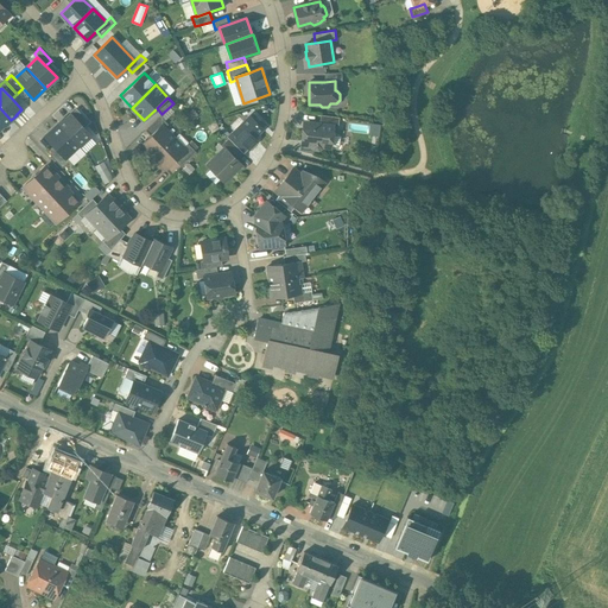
[(11,120),(0,108),(0,128),(5,125),(6,126),(11,120)]
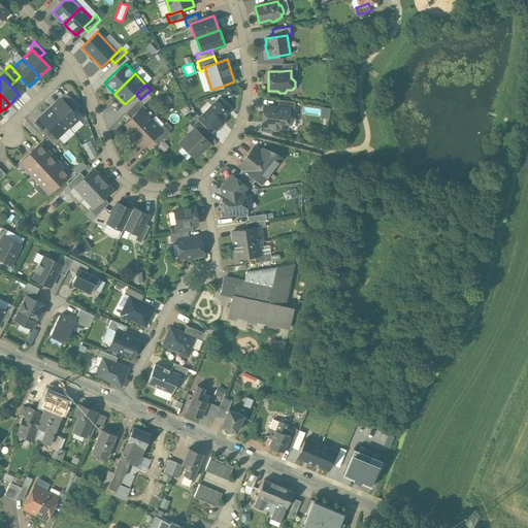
[(77,106),(66,94),(61,99),(61,100),(62,100),(72,111),(77,106)]
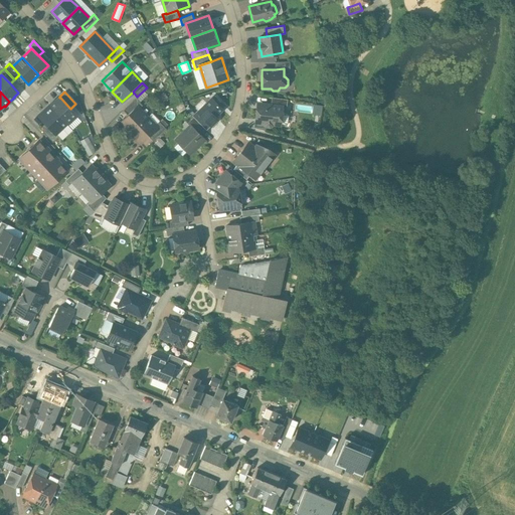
[(70,109),(60,98),(59,98),(55,102),(54,102),(50,106),(67,124),(76,115),(70,109)]
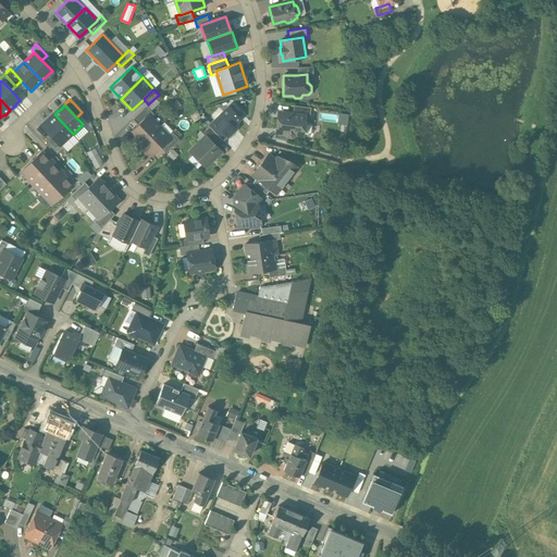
[(234,106),(231,108),(229,107),(213,122),(227,136),(235,128),(232,125),(240,118),(238,116),(242,113),(234,106)]
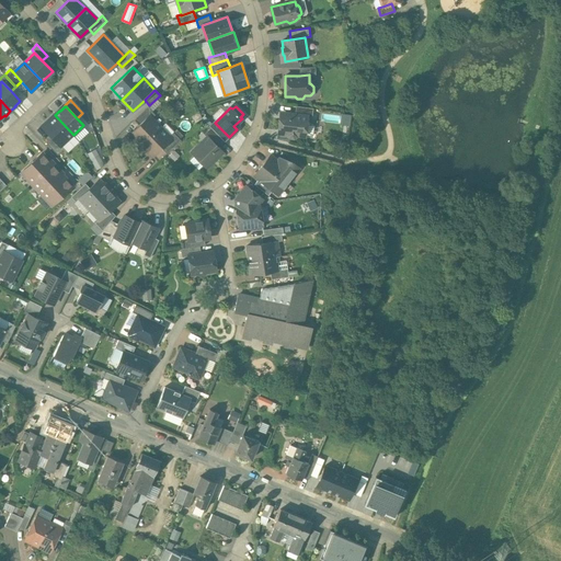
[(313,109),(296,106),(295,115),(307,116),(307,117),(312,117),(313,109)]
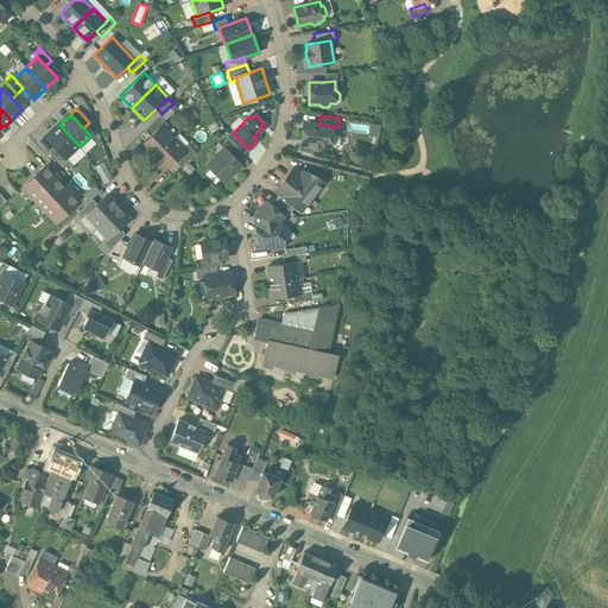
[(159,116),(145,131),(151,137),(162,125),(164,127),(168,125),(159,116)]
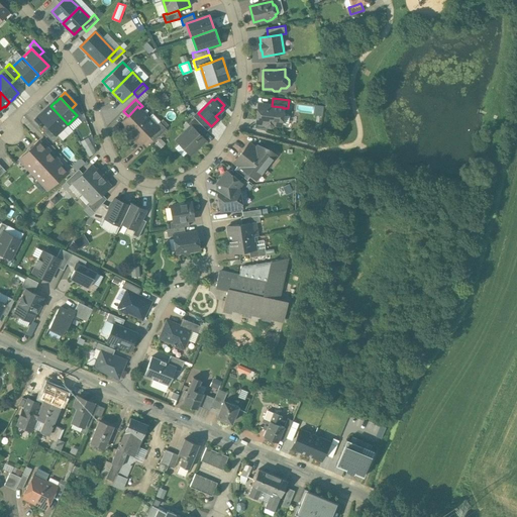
[(198,101),(187,104),(188,110),(200,106),(198,101)]
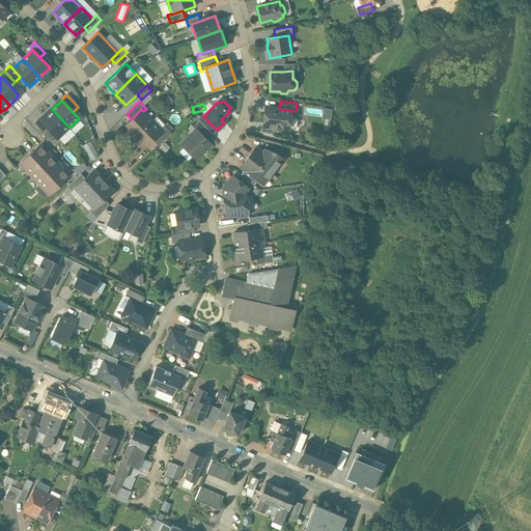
[(279,109),(266,107),(263,126),(272,127),(274,130),(278,130),(281,128),(288,129),(290,111),(290,110),(279,109)]
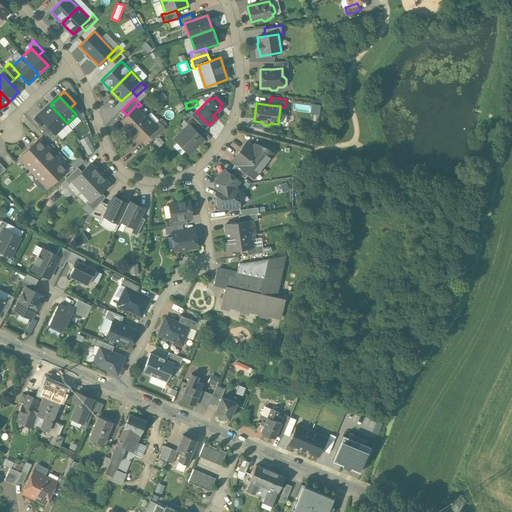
[(67,123),(50,105),(39,115),(45,122),(56,133),(67,123)]
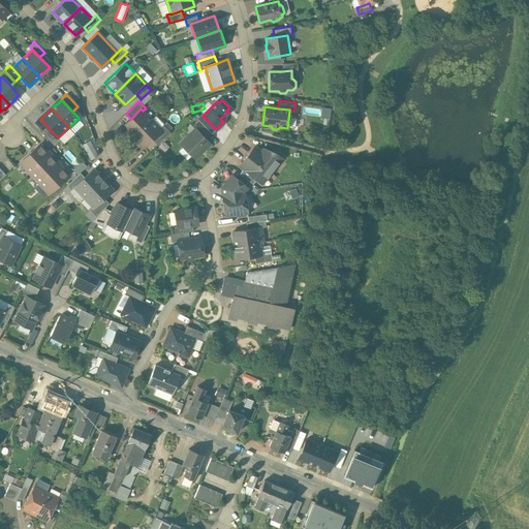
[(131,119),(123,126),(133,137),(152,120),(143,111),(141,109),(131,119)]
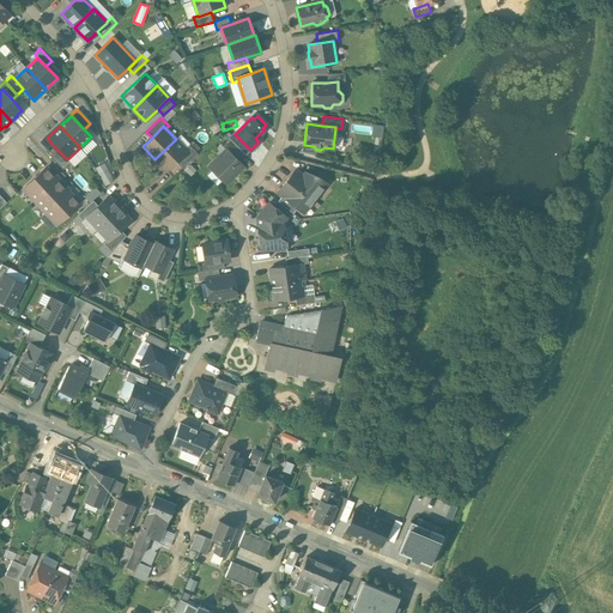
[(176,139),(155,159),(167,171),(176,162),(187,151),(184,149),(176,139)]
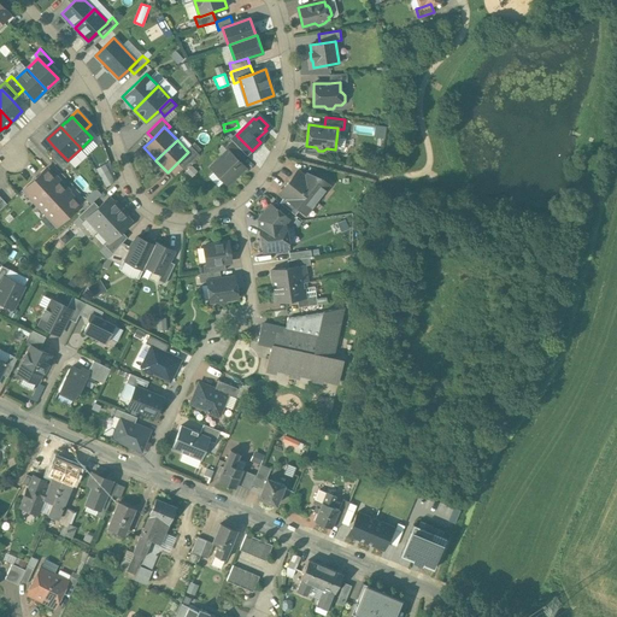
[(247,156),(231,141),(224,148),(228,151),(240,163),(247,156)]
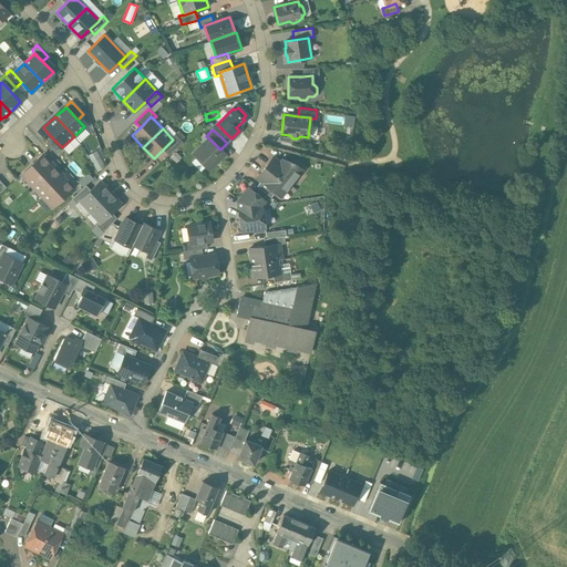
[(175,134),(171,137),(173,140),(163,150),(168,156),(183,143),(175,134)]
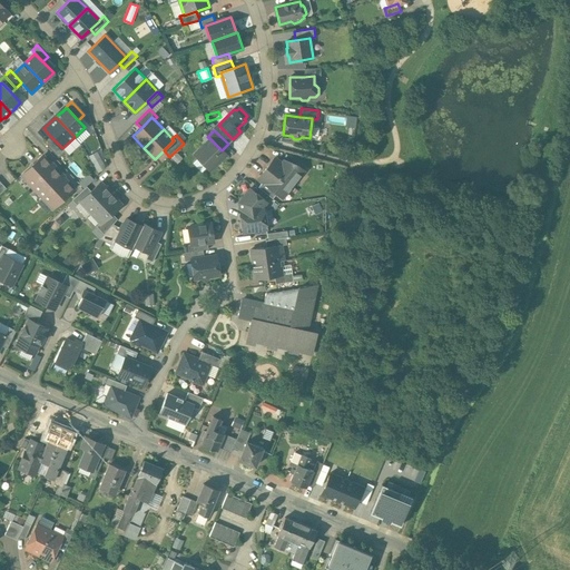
[(62,148),(50,136),(45,143),(58,157),(65,150),(62,148)]
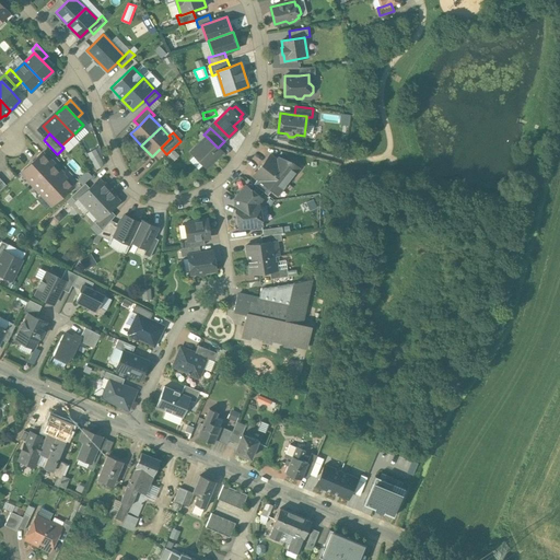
[(218,148),(207,137),(191,152),(206,167),(222,152),(218,148)]
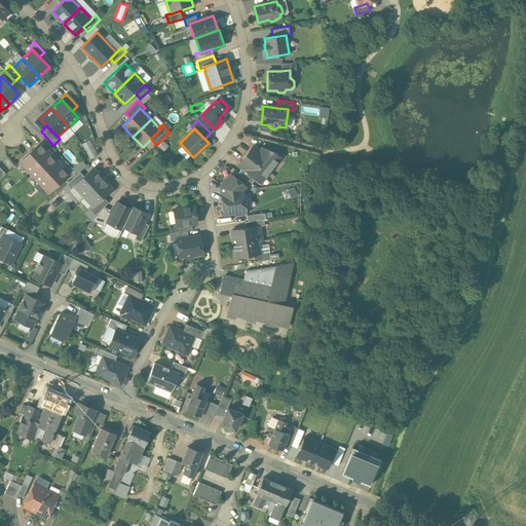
[(90,159),(101,153),(90,138),(81,144),(90,159)]
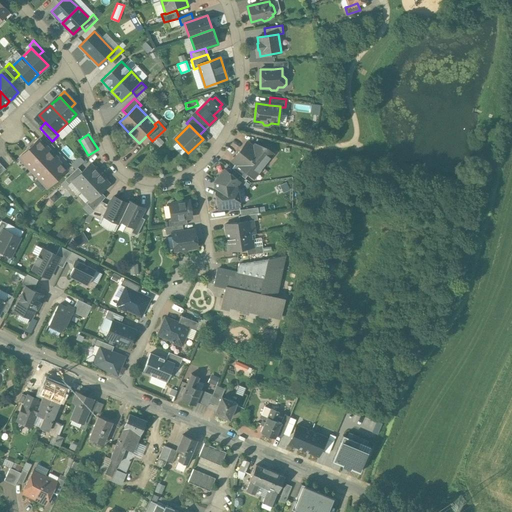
[(38,140),(19,157),(29,167),(48,150),(38,140)]
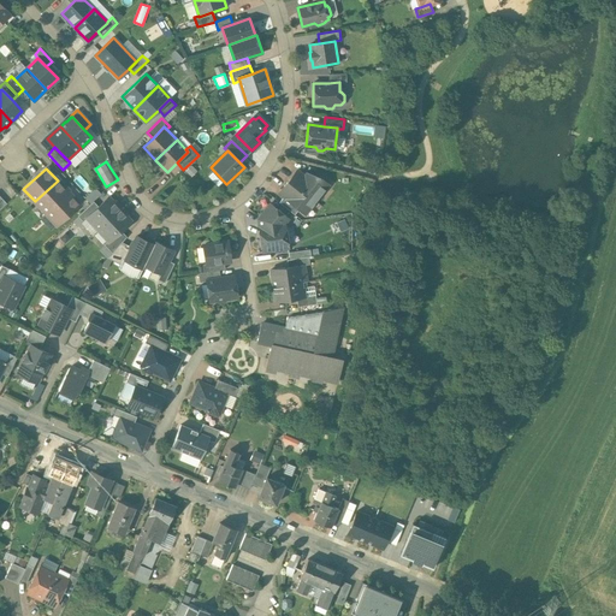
[(320,178),(307,173),(304,177),(296,171),(289,181),(315,201),(329,185),(320,178)]
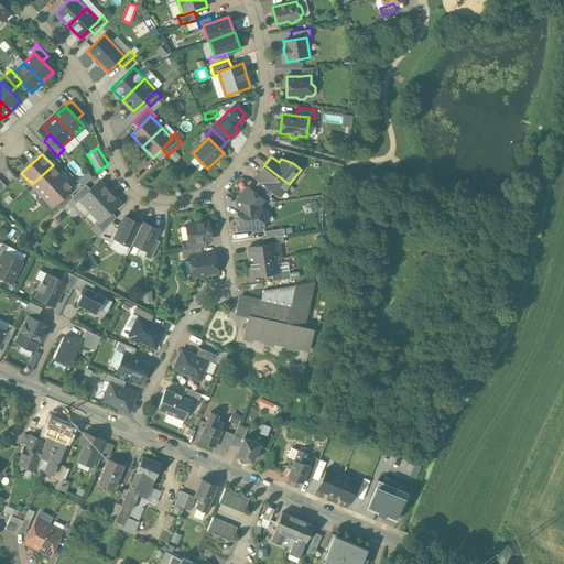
[(53,165),(32,184),(42,195),(63,176),(53,165)]
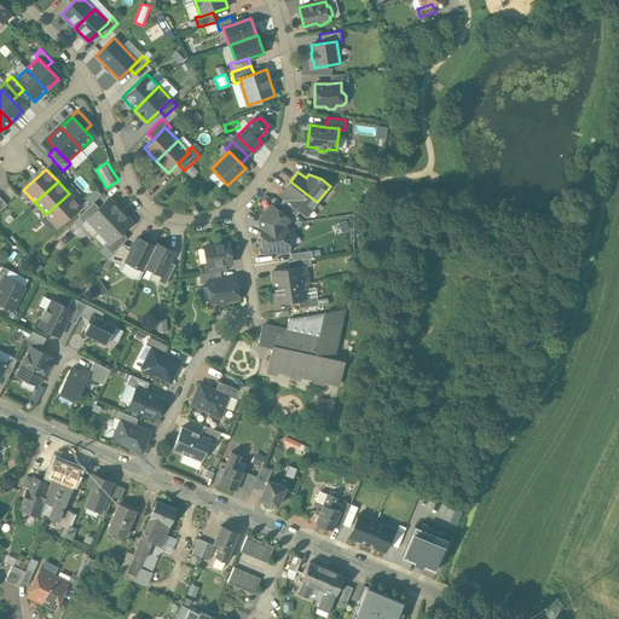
[(317,202),(290,181),(281,194),(285,198),(300,210),(306,215),(317,202)]
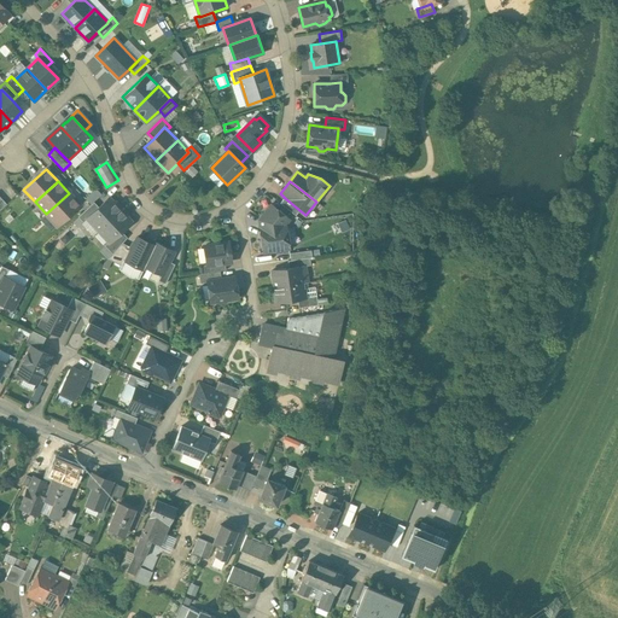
[(69,193),(46,214),(57,226),(80,205),(69,193)]
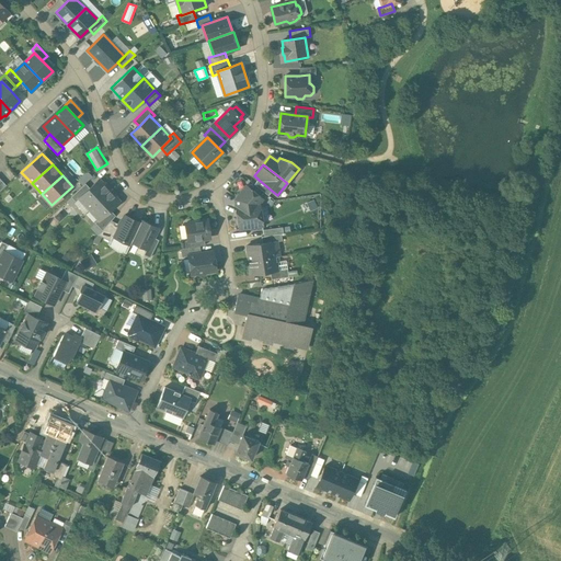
[(90,189),(79,198),(89,209),(111,190),(107,186),(106,189),(99,180),(90,189)]
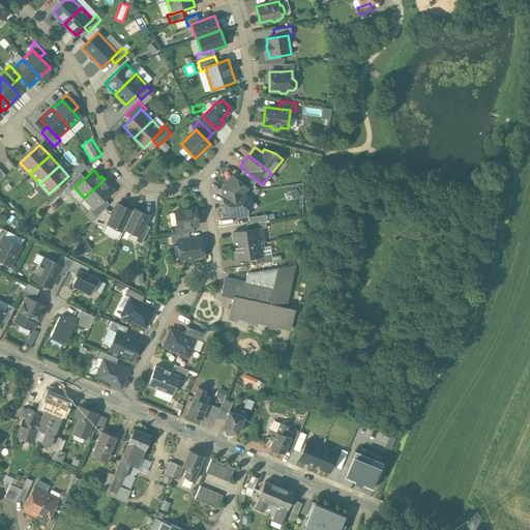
[(257,180),(244,170),(240,174),(254,184),(257,180)]
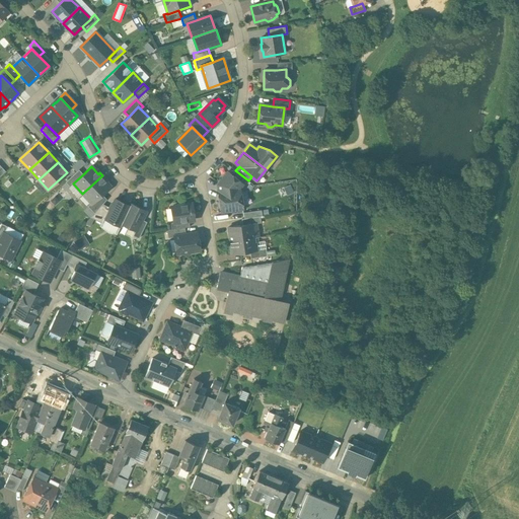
[(79,169),(66,182),(70,187),(73,183),(83,174),(79,169)]
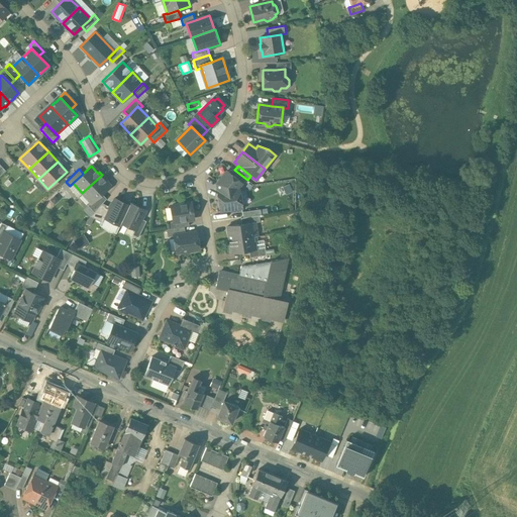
[(241,184),(226,172),(216,184),(217,191),(238,188),(241,184)]
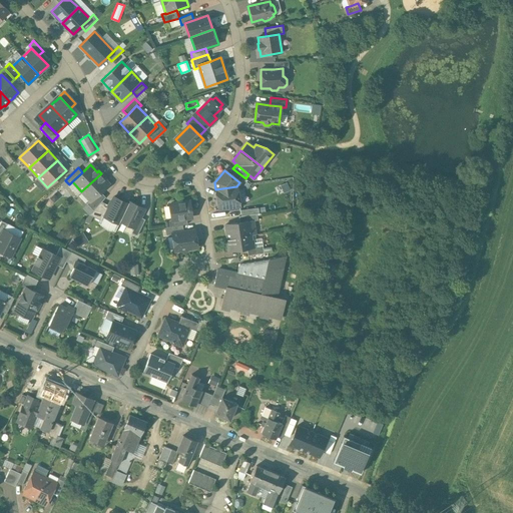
[(101,173),(81,191),(90,200),(90,201),(100,192),(109,184),(102,176),(103,175),(101,173)]
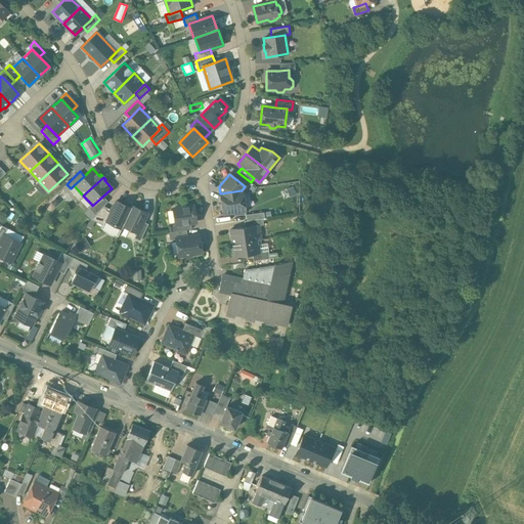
[(242,190),(220,193),(223,214),(234,212),(234,215),(243,213),(243,211),(245,211),(242,190)]
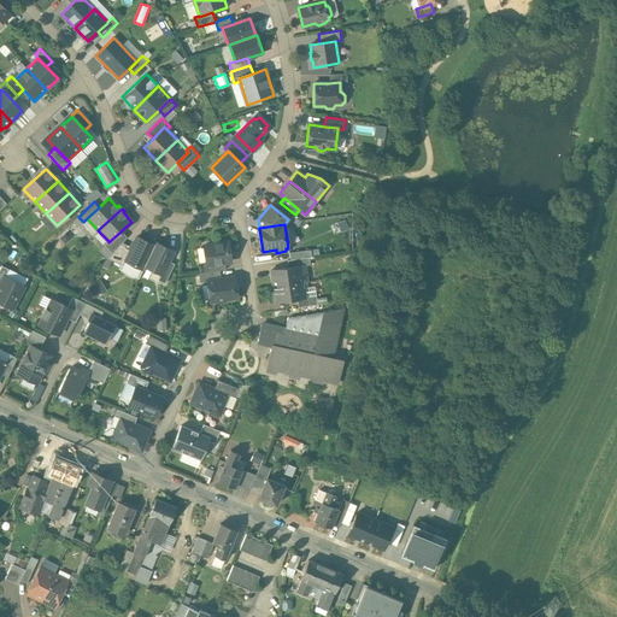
[(121,231),(109,242),(109,241),(105,245),(112,253),(122,242),(127,238),(121,231)]
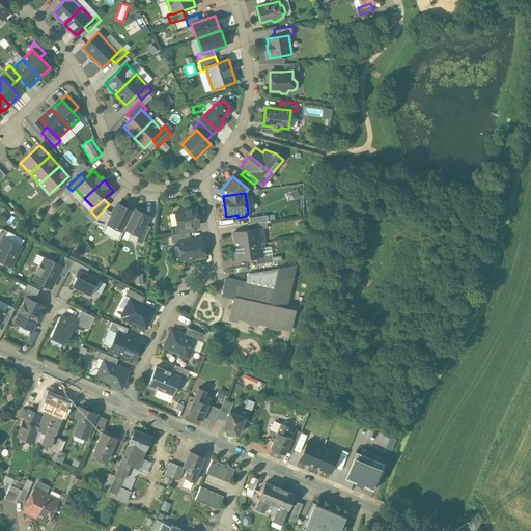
[(133,211),(117,203),(113,213),(108,224),(123,231),(124,229),(123,229),(133,211)]
